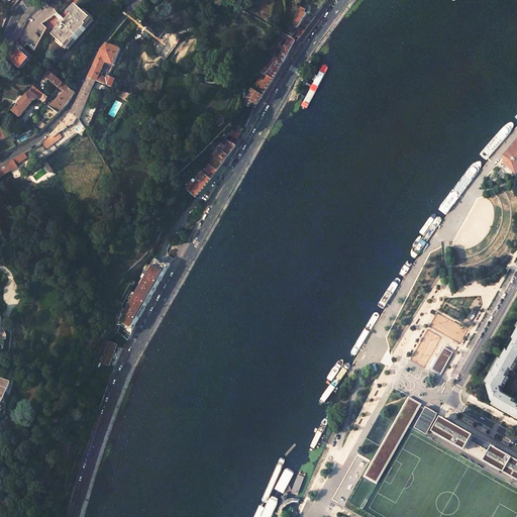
[(0,0),(0,1),(12,9),(12,8),(17,2),(18,0),(0,0)]
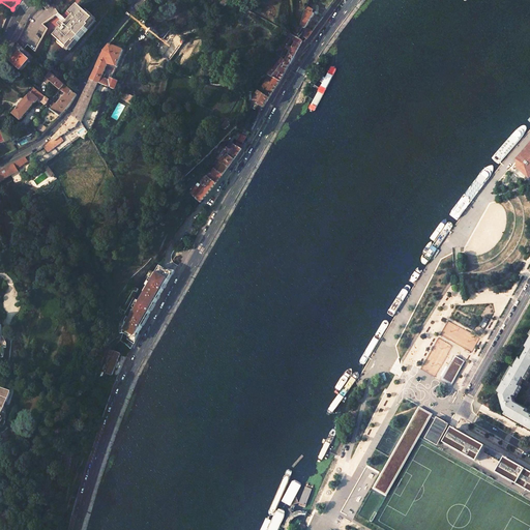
[(59,13),(48,2),(42,4),(39,6),(32,15),(30,16),(29,19),(22,31),(17,41),(24,49),(25,49),(28,45),(35,52),(48,29),(43,24),(59,13)]
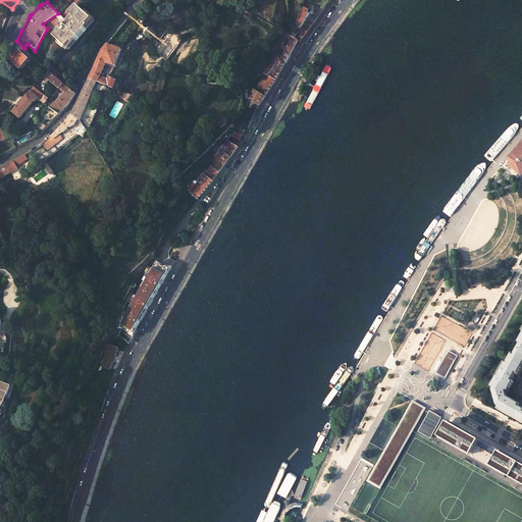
[(95,20),(77,5),(69,14),(72,16),(65,24),(62,22),(59,25),(62,29),(54,37),(68,50),(95,20)]
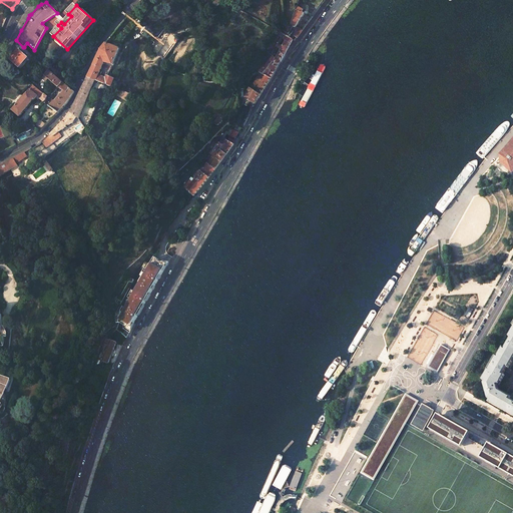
[(302,9),(298,7),(296,6),(295,9),(291,25),(296,27),(303,12),(301,12),(302,9)]
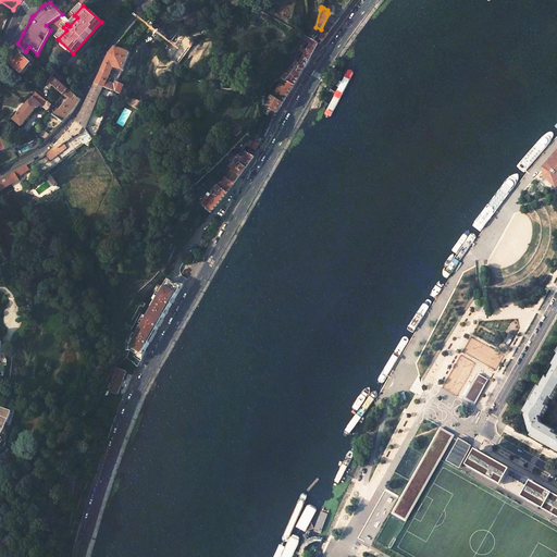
[(310,39),(308,42),(305,49),(301,53),(297,62),(304,65),(314,41),(310,39)]
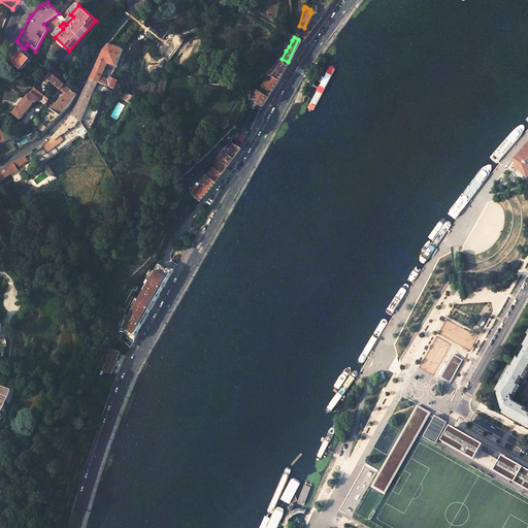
[(98,83),(100,77),(106,63),(114,66),(122,51),(108,44),(102,51),(89,79),(98,83)]
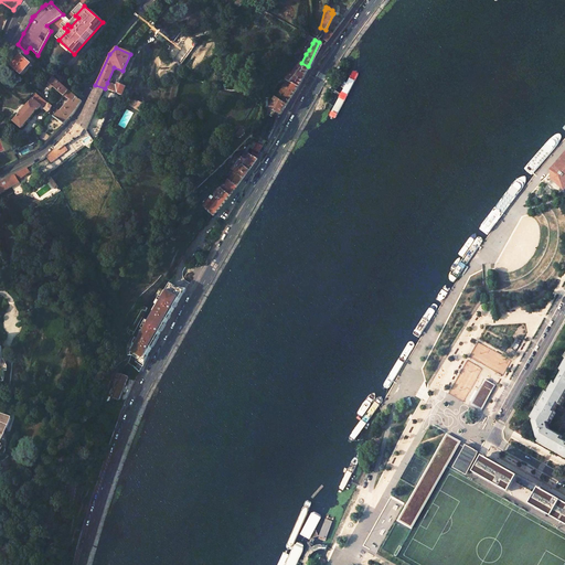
[(31,64),(21,55),(11,66),(21,75),(31,64)]
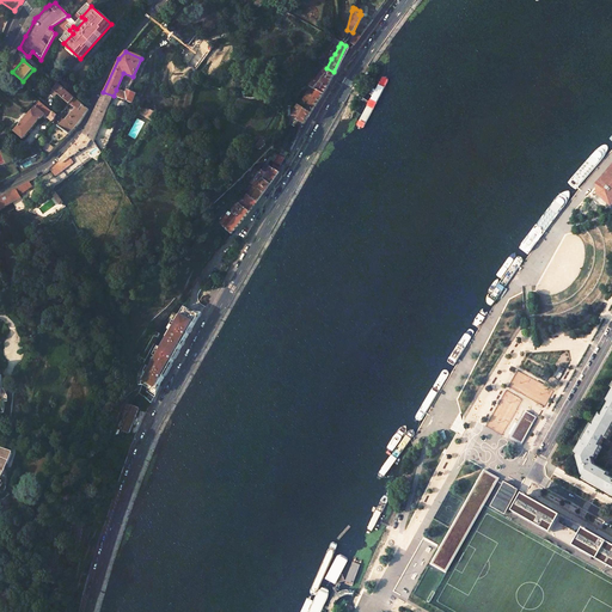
[(305,93),(297,105),(292,114),(292,118),(289,118),(289,124),(293,127),(297,121),(304,124),(324,95),(334,72),(326,68),(323,66),(307,87),(306,86),(300,89),(297,93),(299,96),(301,91),(305,93)]
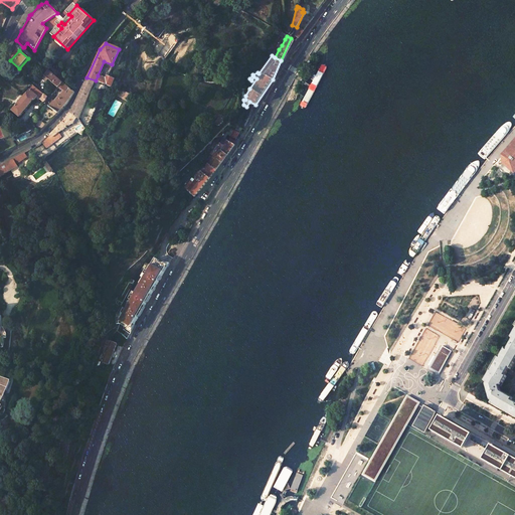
[(323,64),(320,67),(301,104),(301,107),(303,109),(304,109),(308,108),(327,70),(328,66),(327,64),(323,64)]
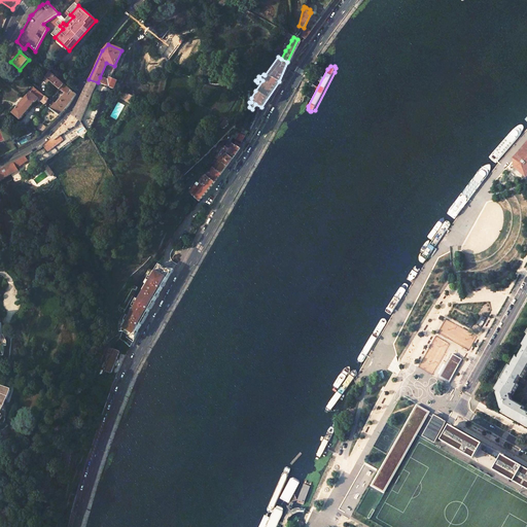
[(44,76),(58,89),(63,93),(55,102),(50,98),(48,99),(44,96),(40,101),(54,112),(59,116),(63,111),(69,106),(72,101),(75,95),(49,71),(44,76)]
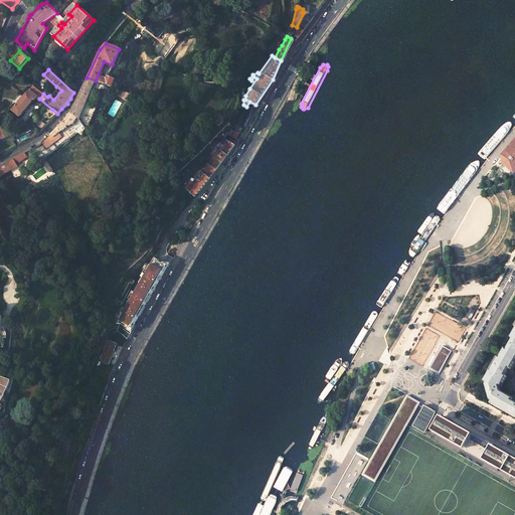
[(98,75),(96,80),(103,83),(105,78),(98,75)]
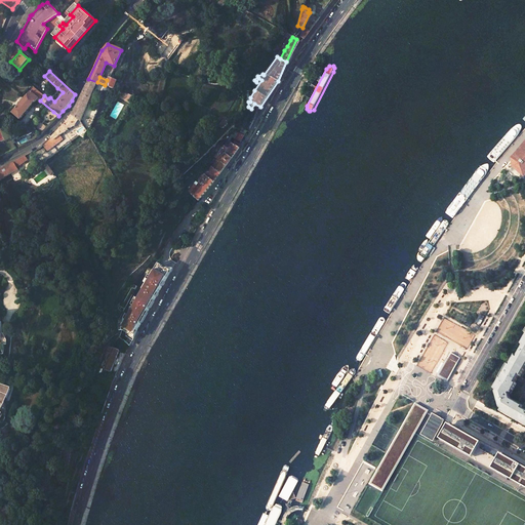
[(91,95),(97,82),(88,79),(83,88),(82,91),(91,95)]
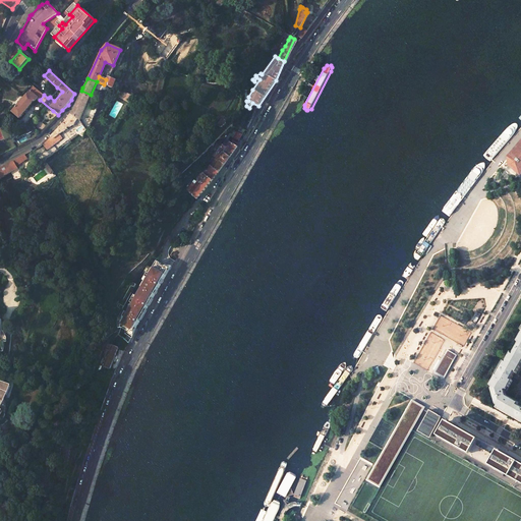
[(107,78),(106,79),(104,84),(105,85),(108,87),(112,89),(115,81),(110,79),(107,78)]
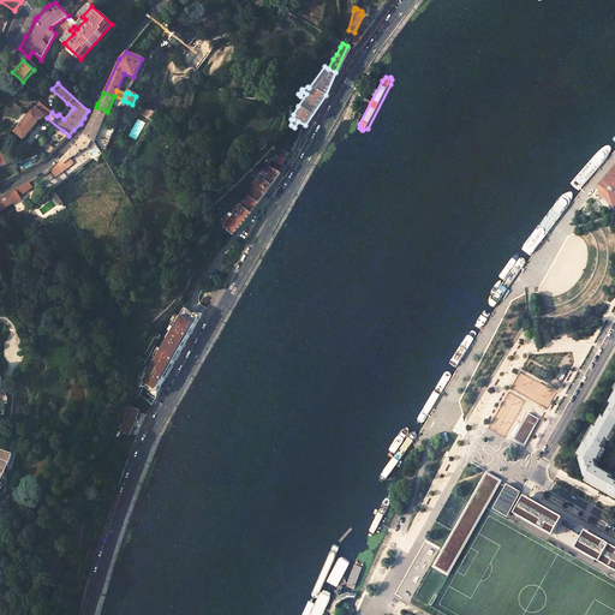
[(282,101),(279,99),(275,97),(269,108),(276,112),(282,101)]
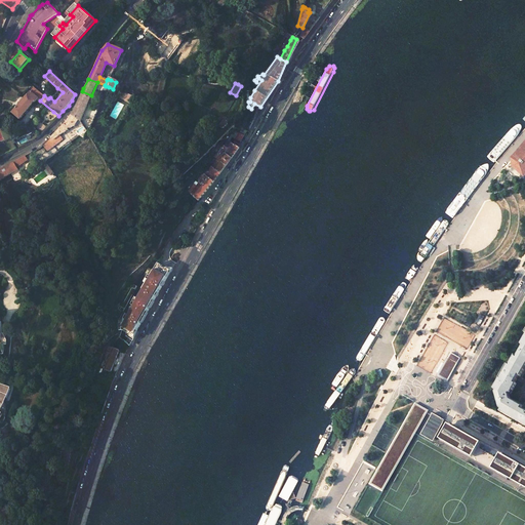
[(32,104),(41,92),(33,86),(29,91),(24,96),(10,111),(19,118),(32,104)]
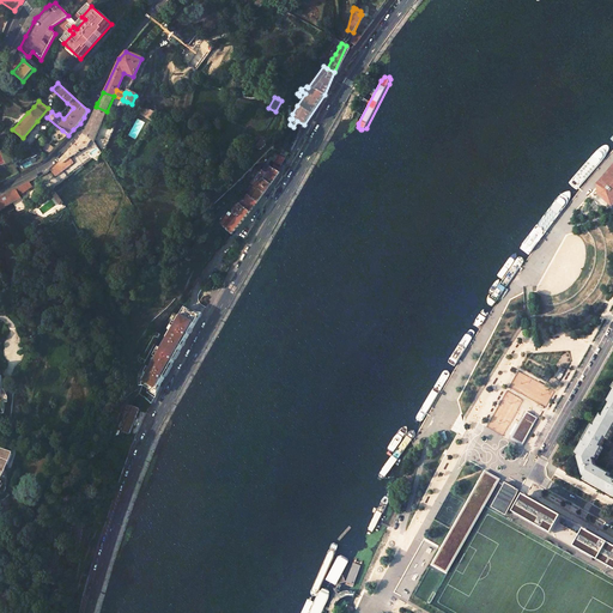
[(91,140),(95,141),(107,111),(96,107),(91,116),(86,128),(83,134),(91,140)]
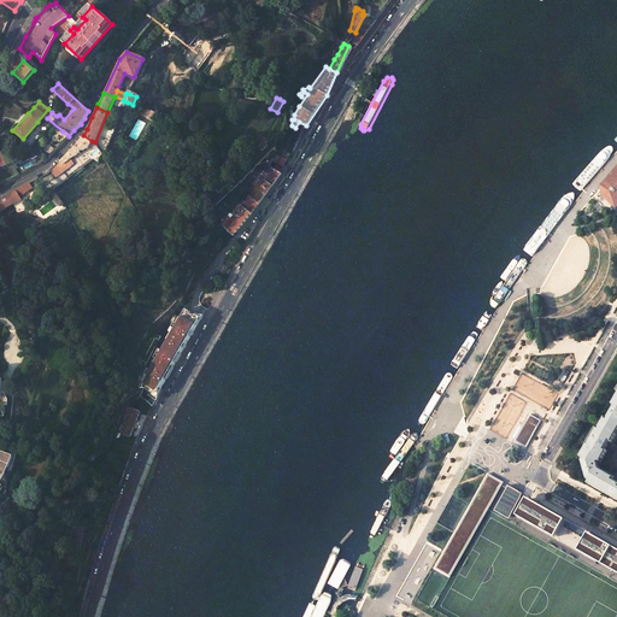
[(72,148),(59,162),(62,164),(63,164),(70,159),(88,148),(92,141),(83,135),(75,146),(72,148)]
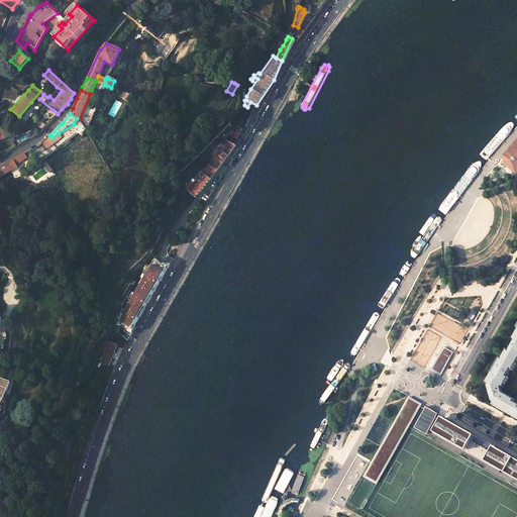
[(233,128),(228,134),(236,139),(240,133),(233,128)]
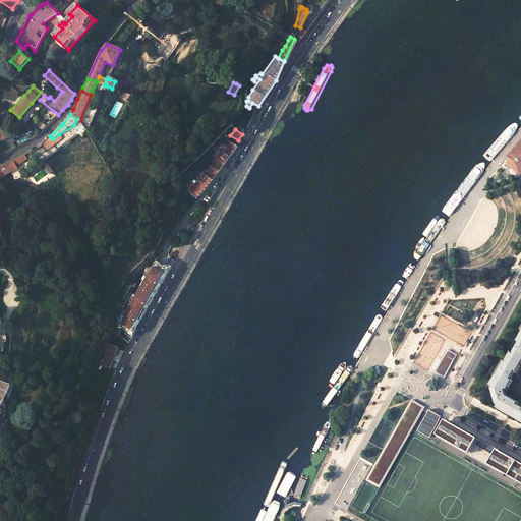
[(9,131),(0,134),(0,142),(11,139),(9,131)]
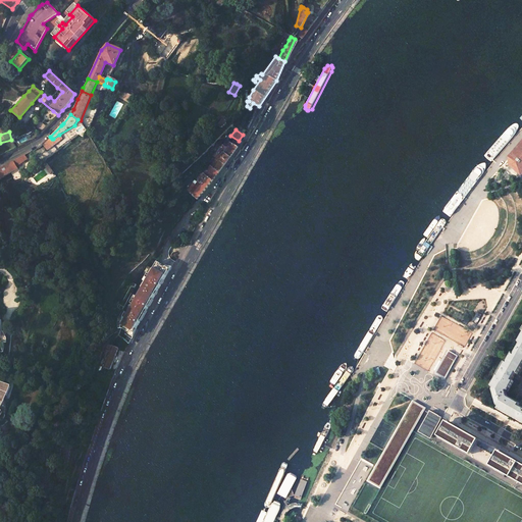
[(53,139),(56,143),(62,139),(59,135),(53,139)]
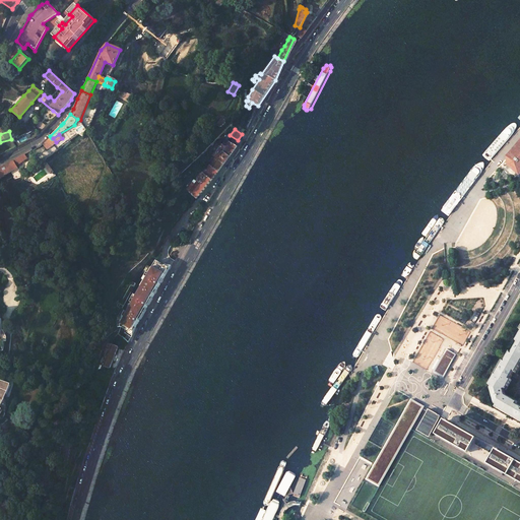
[(53,145),(48,138),(43,143),(47,149),(53,145)]
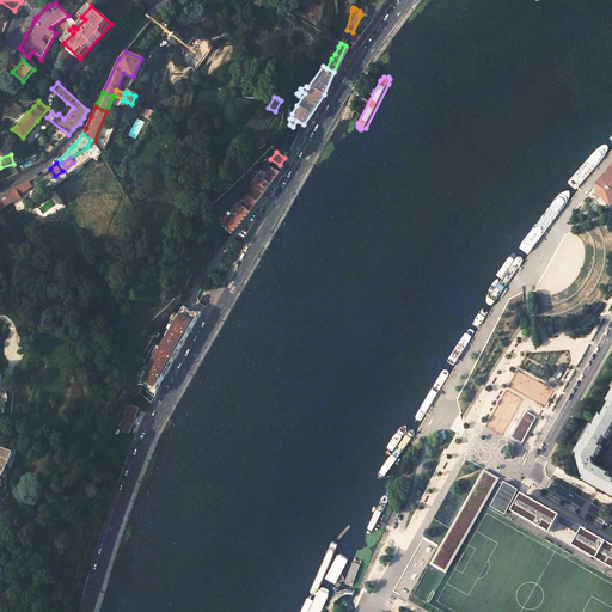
[(279,172),(277,171),(270,166),(267,165),(258,173),(259,173),(255,181),(245,195),(251,199),(257,202),(270,184),(279,172)]
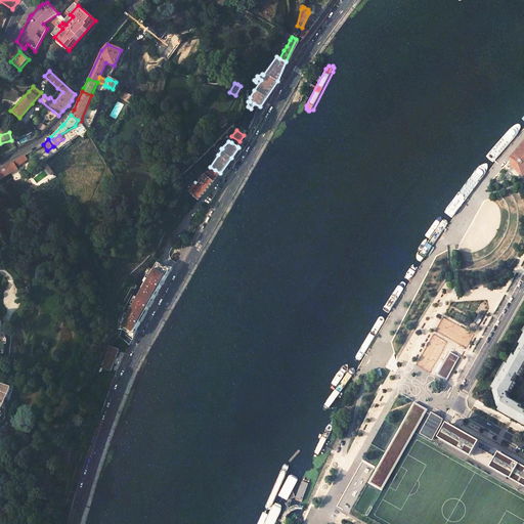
[(523,142),(517,151),(511,158),(512,166),(523,176),(523,175),(523,142)]
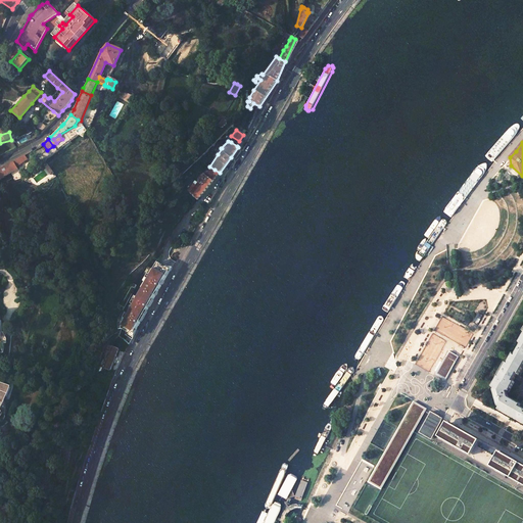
[(16,167),(25,160),(21,156),(13,161),(16,167)]
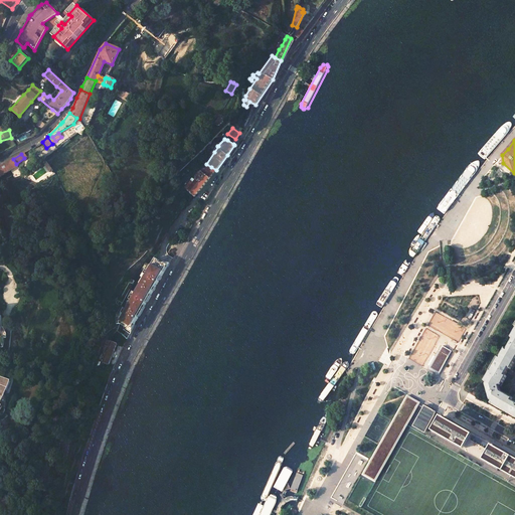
[(475,158),(441,202),(445,205),(449,208),(483,164),(485,160),(484,154),(478,156),(475,158)]
